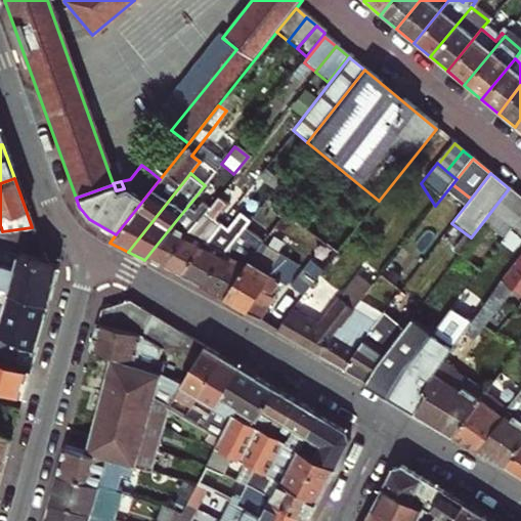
[(386,399),(400,375),(419,349),(510,229),(520,214),(520,199),(509,188),(471,237),(395,337),(377,362),(363,385),(386,399)]
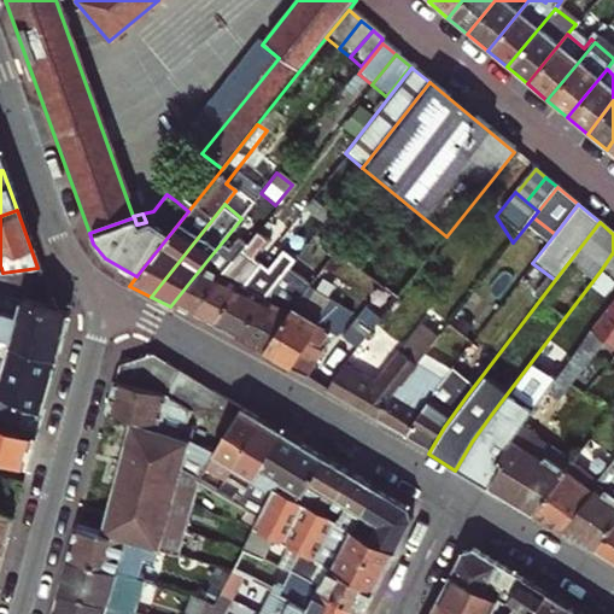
[(189,317),(209,327),(252,272),(245,265),(256,251),(245,244),(231,262),(224,259),(222,264),(228,267),(224,273),(220,269),(214,278),(216,279),(189,317)]
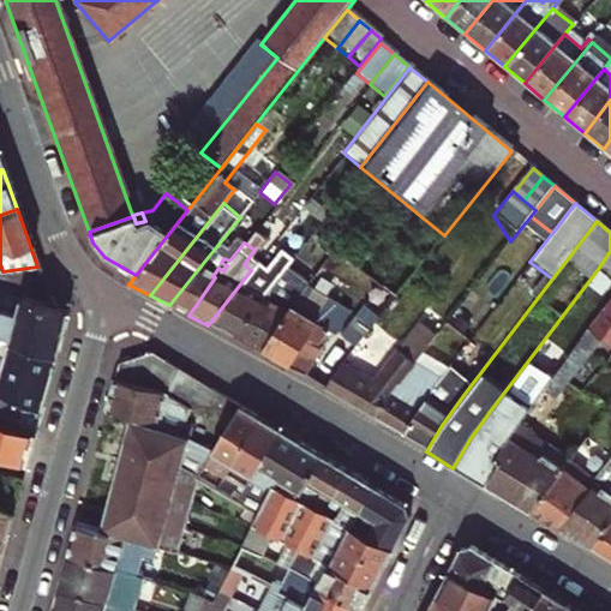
[(610,251),(598,269),(610,280),(610,251)]
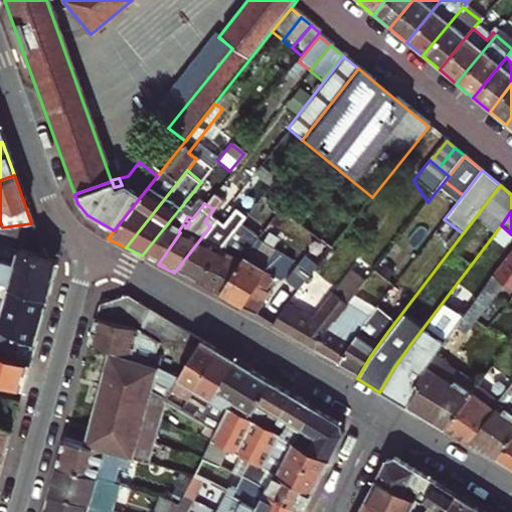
[(174,273),(194,283),(222,242),(235,226),(226,220),(217,231),(210,226),(174,273)]
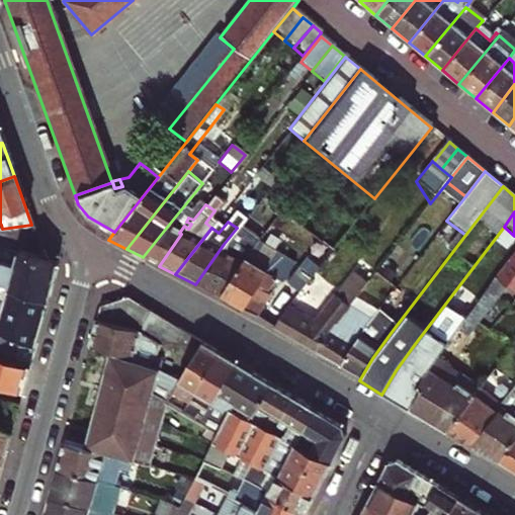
[(195,284),(220,296),(243,260),(258,241),(238,226),(237,228),(224,244),(195,284)]
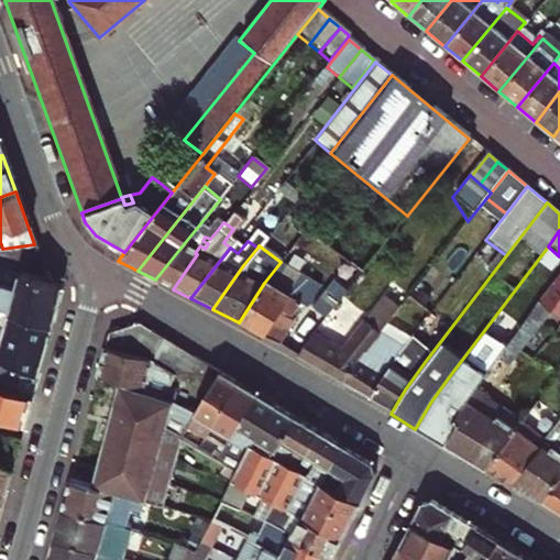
[(155,280),(173,289),(197,254),(195,253),(182,246),(155,280)]
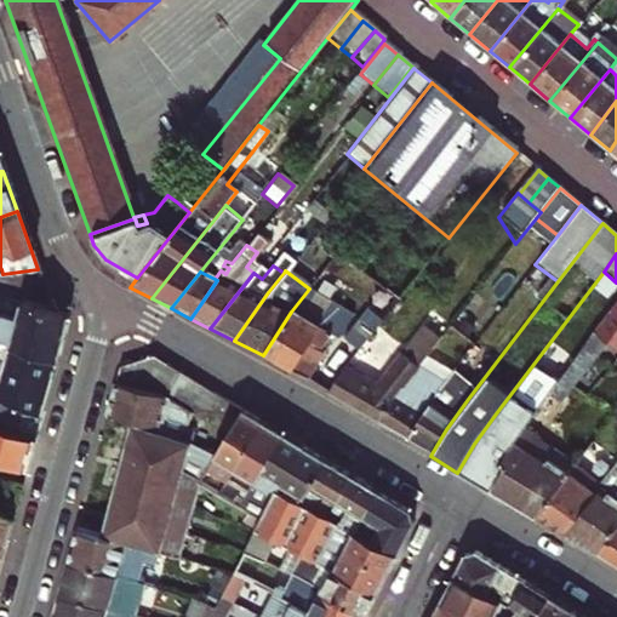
[(323,355),(318,352),(329,333),(333,337),(348,314),(309,289),(291,312),(263,355),(306,382),(323,355)]
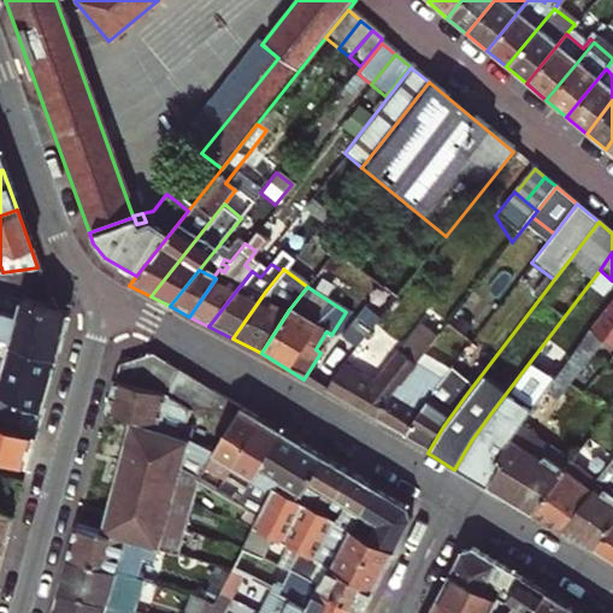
[(599,340),(612,352),(612,300),(588,331),(599,340)]
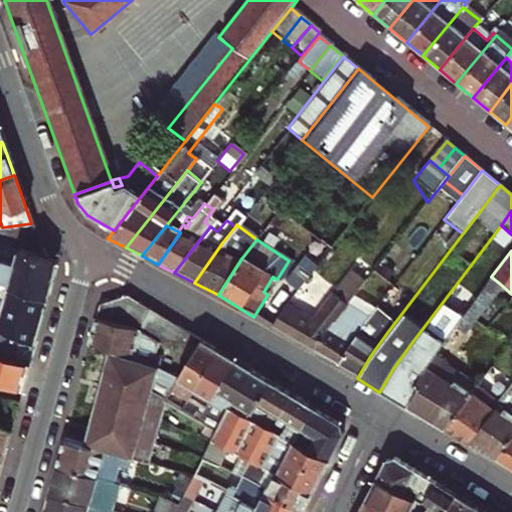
[(6,290),(45,302),(54,269),(53,263),(44,261),(17,251),(13,267),(0,262),(0,281),(8,284),(6,290)]
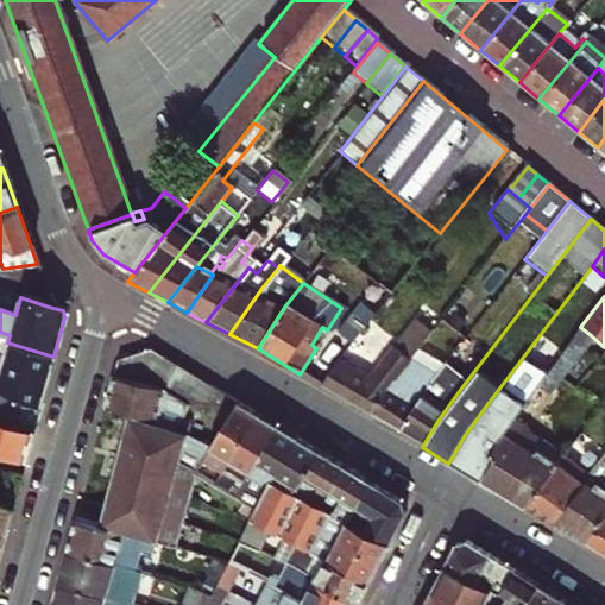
[(335,333),(350,345),(373,313),(360,302),(335,333)]
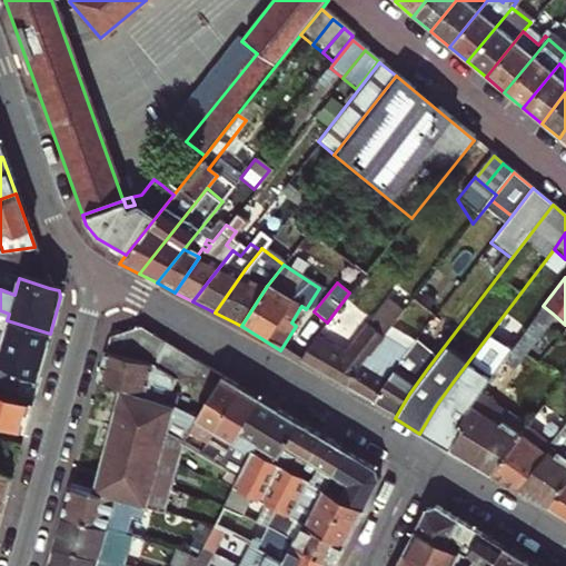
[(299,361),(345,388),(365,355),(367,356),(403,313),(388,300),(344,357),(314,340),(299,361)]
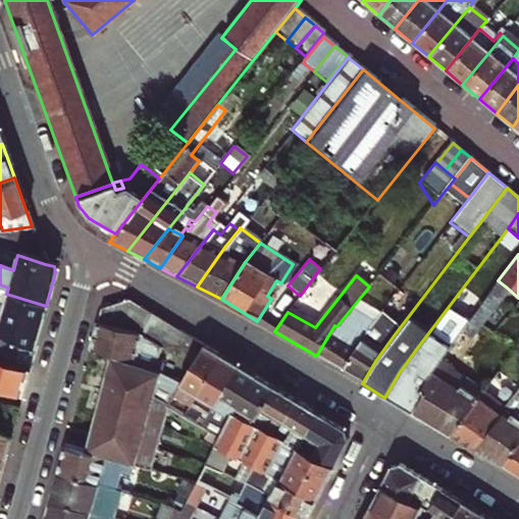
[(479,306),(488,312),(507,288),(498,280),(479,306)]
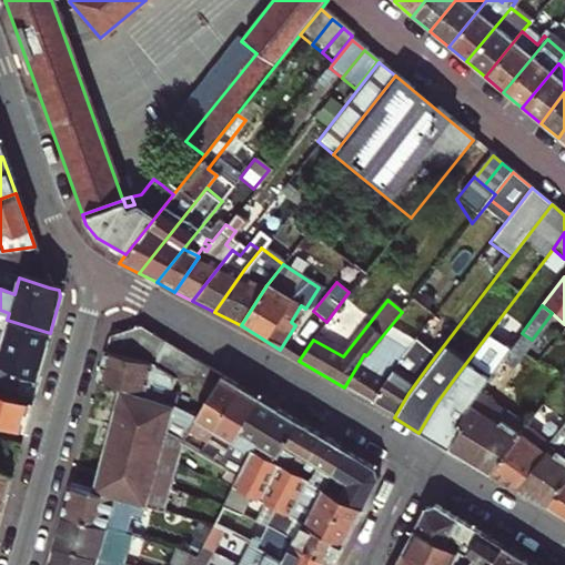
[(0,363),(37,379),(50,333),(7,320),(9,313),(0,310),(0,363)]
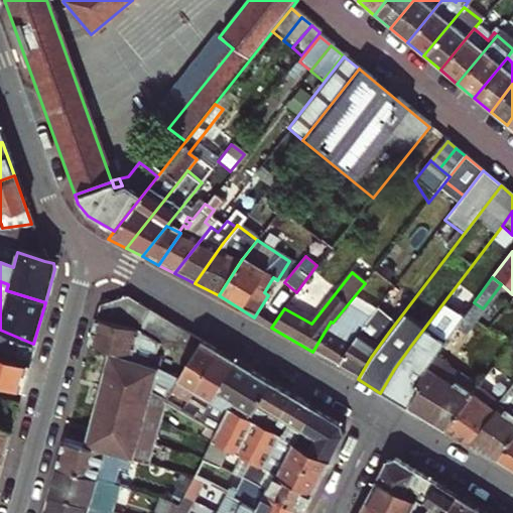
[(94,321),(123,329),(137,304),(126,297),(97,307),(94,321)]
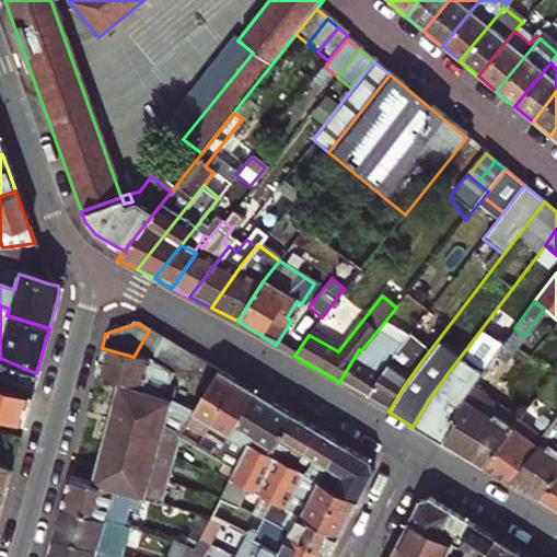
[(494,358),(503,364),(524,335),(514,328),(494,358)]
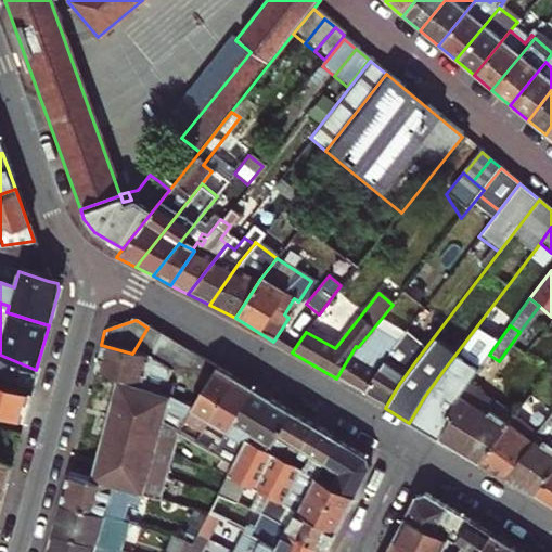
[(137,355),(145,359),(159,334),(148,328),(132,354),(137,355)]
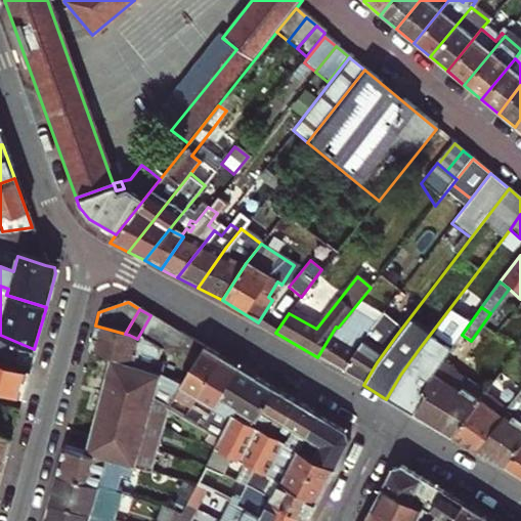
[(138,340),(149,346),(163,323),(150,315),(137,339),(138,340)]
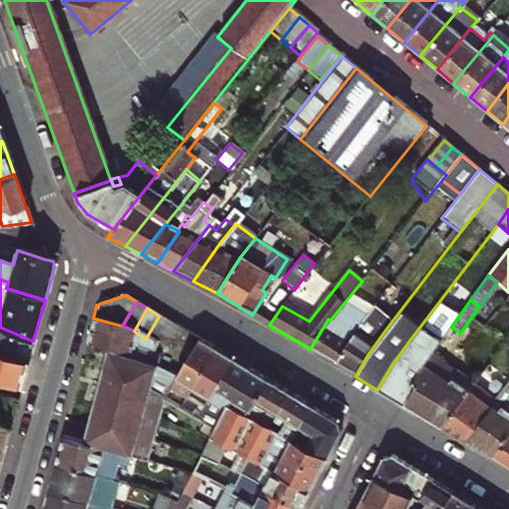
[(355,376),(368,354),(386,329),(366,314),(352,334),(341,353),(335,365),(355,376)]
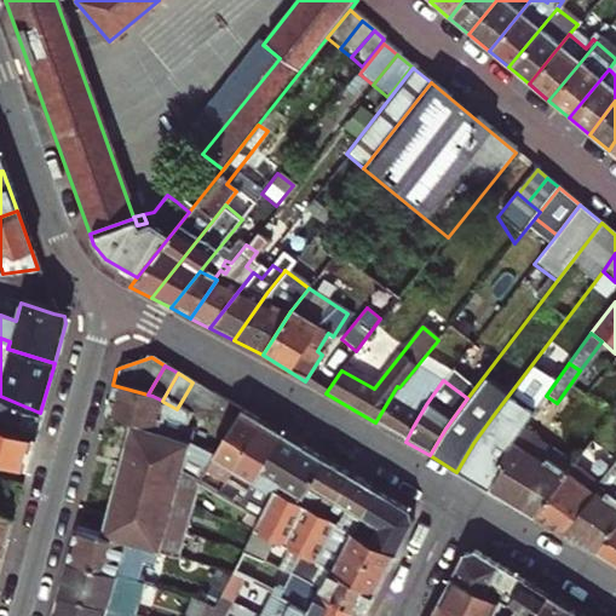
[(177,409),(193,418),(208,392),(193,383),(177,409)]
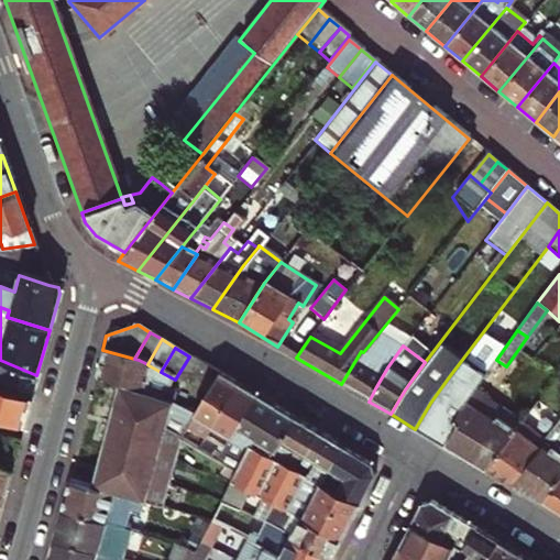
[(118,385),(131,390),(139,360),(134,359),(102,350),(94,379),(118,385)]
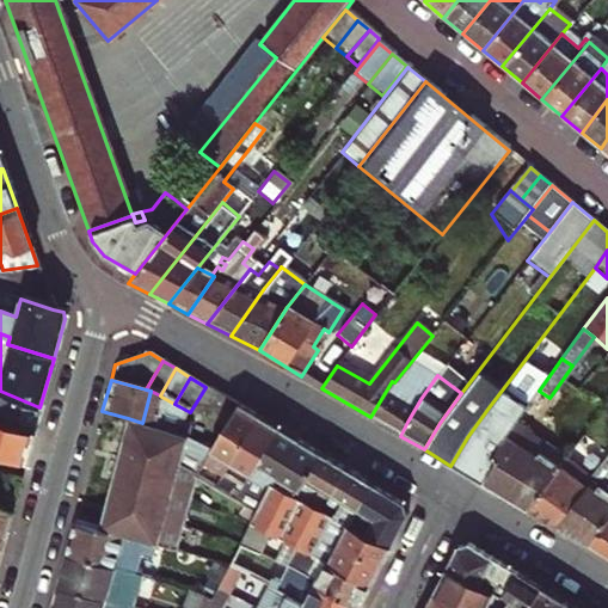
[(400,436),(407,422),(421,399),(394,382),(392,381),(370,417),(400,436)]
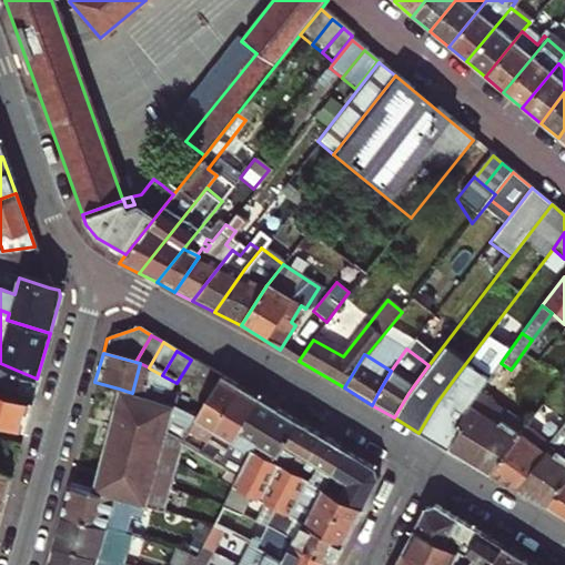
[(177,383),(191,391),(204,367),(191,360),(177,383)]
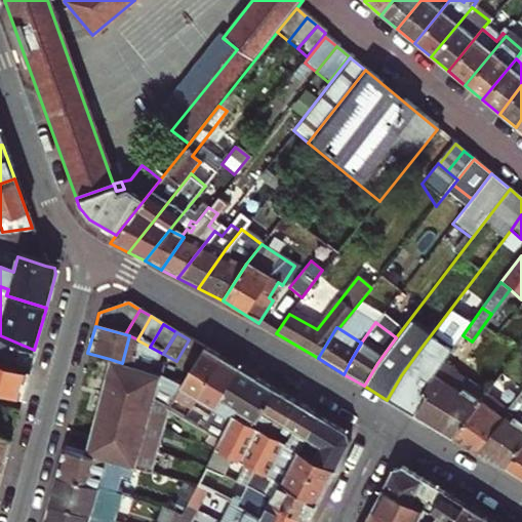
[(0,364),(27,372),(34,350),(0,335),(0,364)]
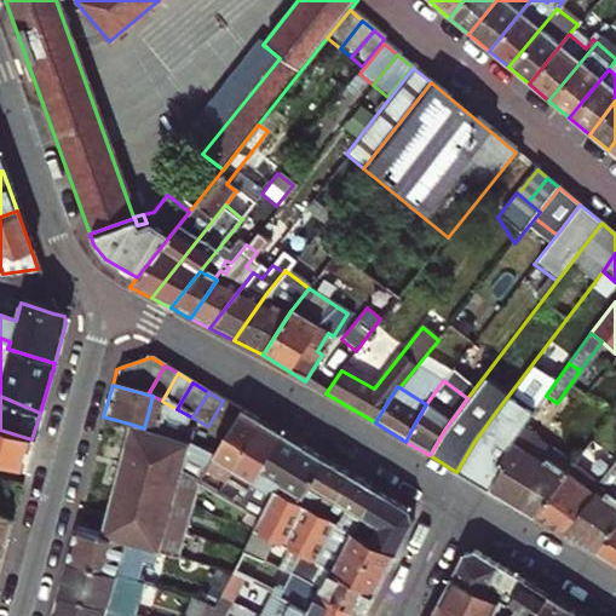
[(144,429),(156,431),(163,402),(162,401),(153,396),(144,429)]
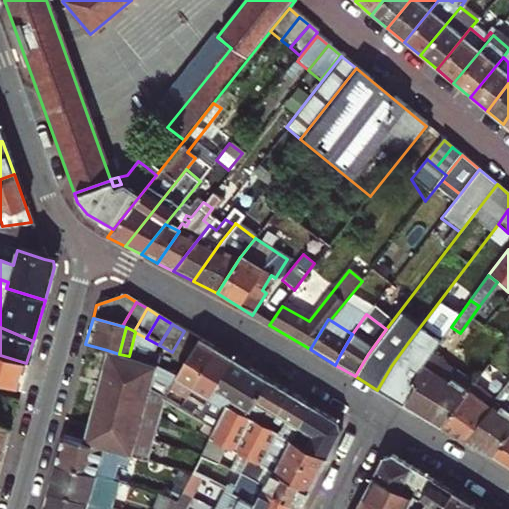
[(172,352),(186,359),(198,340),(184,331),(172,352)]
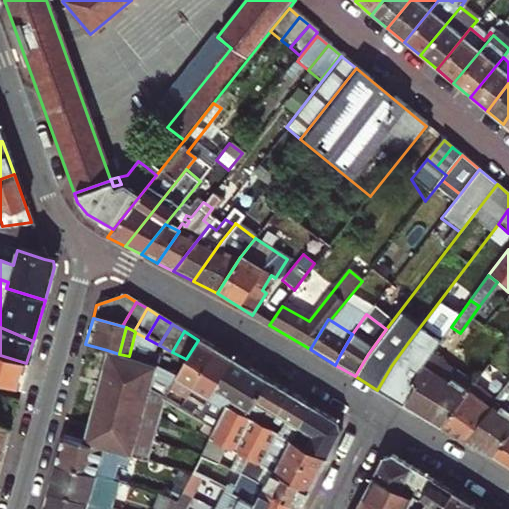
[(181,402),(196,377),(213,349),(198,340),(186,359),(185,361),(179,370),(176,374),(172,381),(171,382),(165,392),(181,402)]
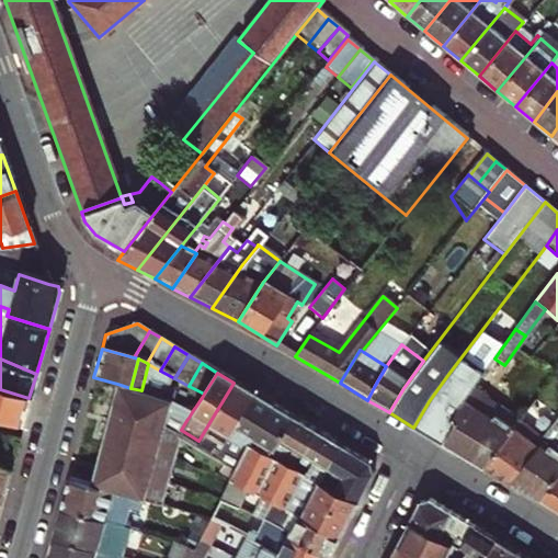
[(455,423),(451,420),(473,390),(448,374),(429,401),(413,428),(443,445),(455,423)]
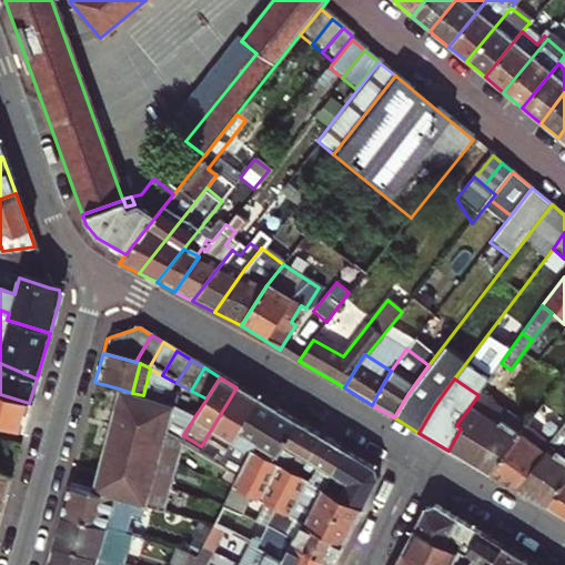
[(218,419),(238,430),(256,400),(236,387),(218,419)]
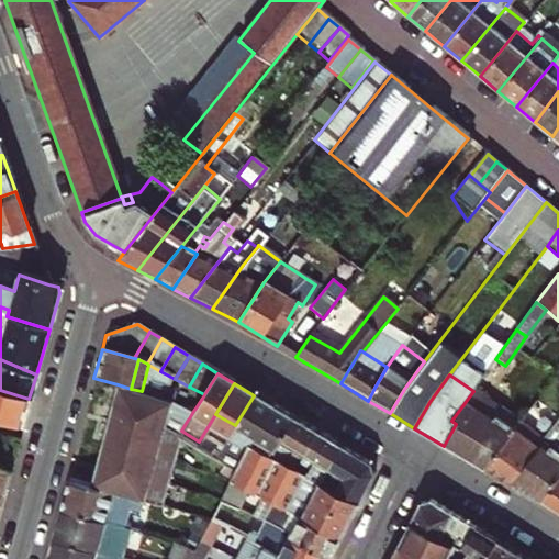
[(89,489),(145,504),(156,507),(176,440),(181,431),(188,420),(142,391),(131,389),(118,384),(89,489)]
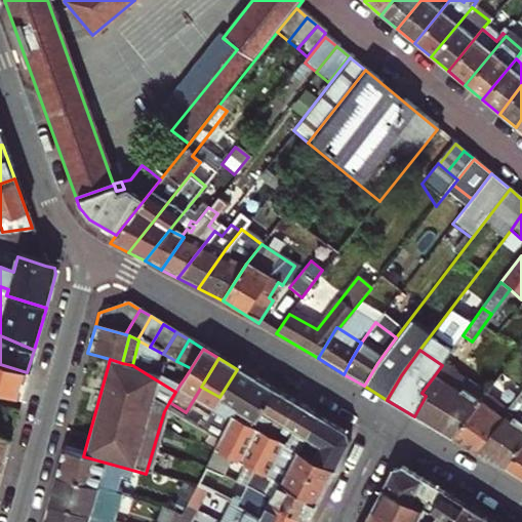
[(168,370),(184,379),(190,370),(173,361),(168,370)]
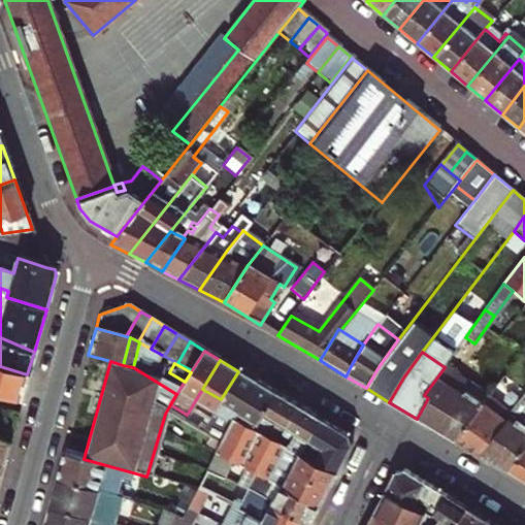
[(0,394),(20,400),(27,374),(0,366),(0,394)]
